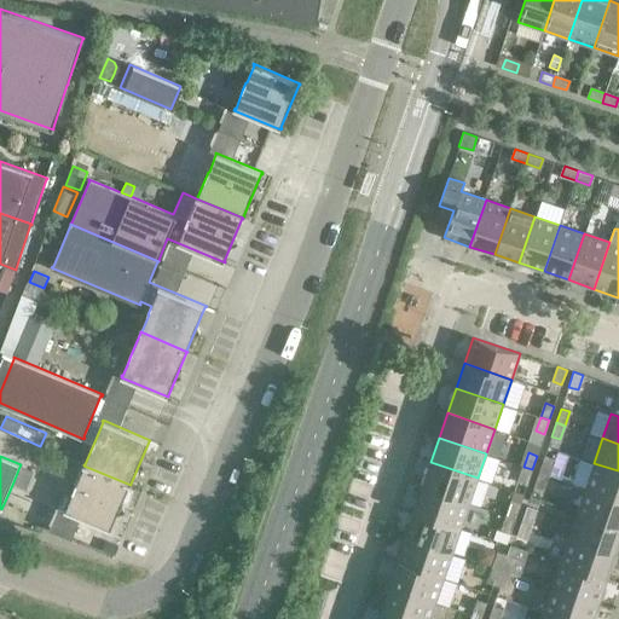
[(544,458),(539,472),(548,475),(553,461),(544,458)]
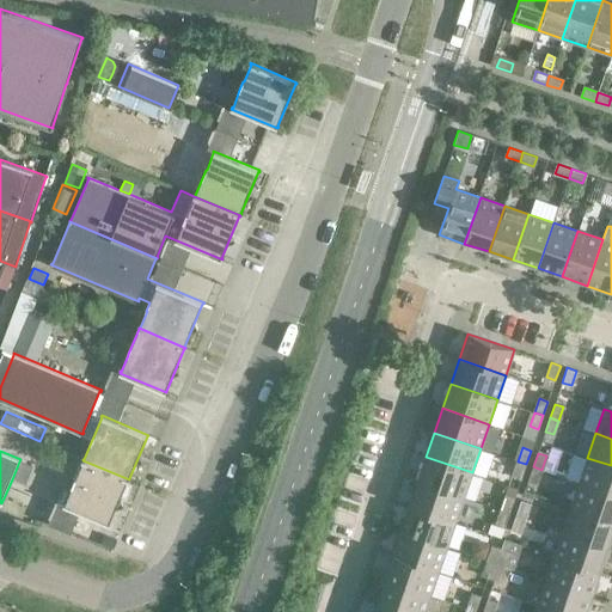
[(472,472),(426,457),(417,482),(464,497),(472,472)]
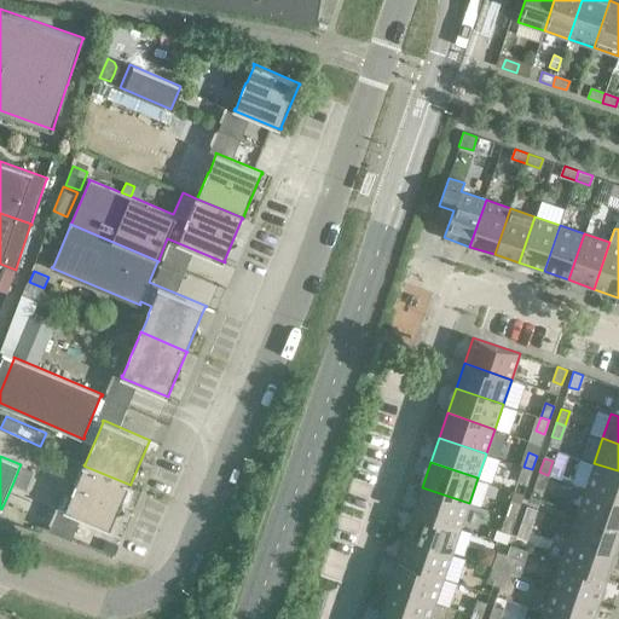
[(618,470),(594,463),(585,487),(618,498),(618,470)]
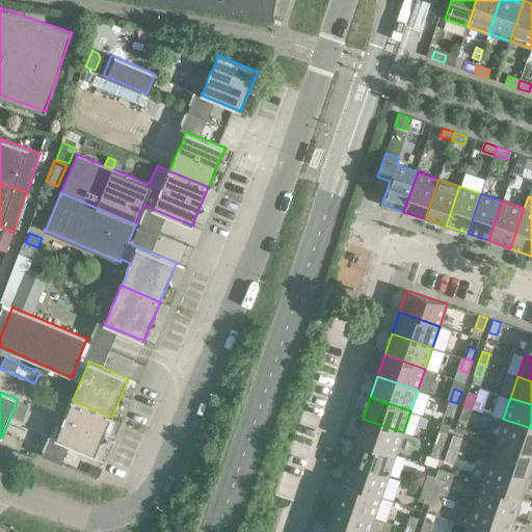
[(112,417),(72,400),(73,401),(67,416),(65,416),(62,423),(63,423),(57,437),(56,437),(55,439),(96,456),(97,454),(96,454),(111,417),(112,418),(112,417)]
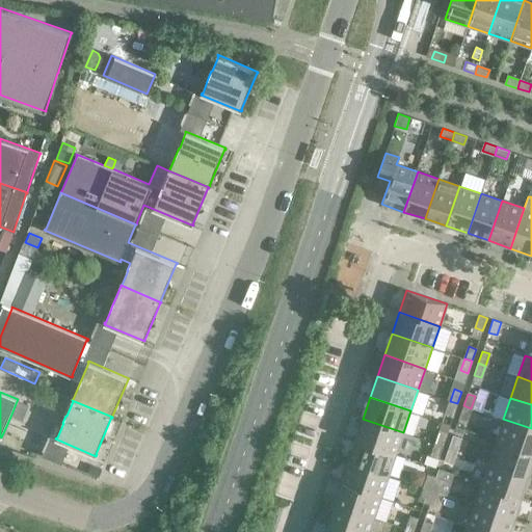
[(17,401),(10,417),(22,421),(28,406),(17,401)]
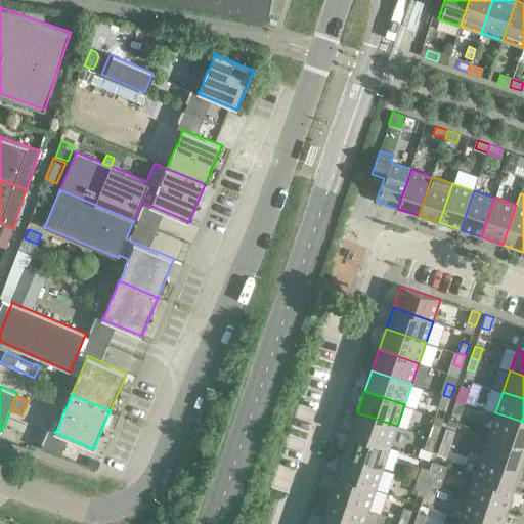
[(450,397),(443,395),(439,406),(447,408),(450,397)]
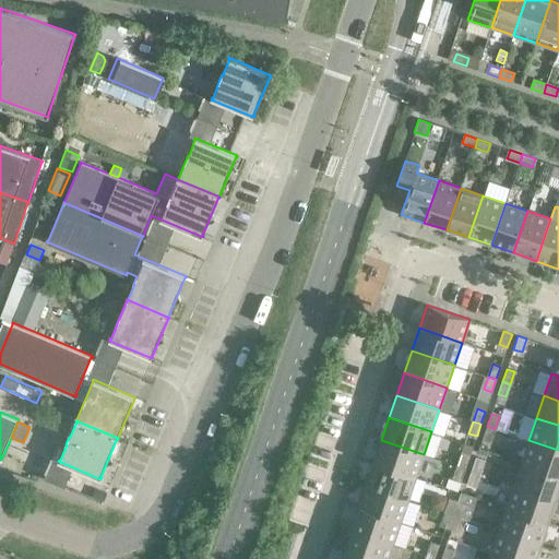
[(495,429),(487,426),(483,438),(490,441),(495,429)]
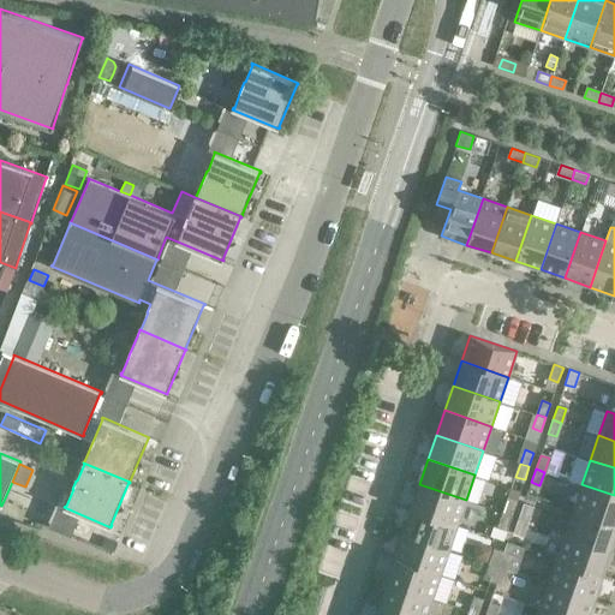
[(466,500),(419,484),(411,508),(458,524),(466,500)]
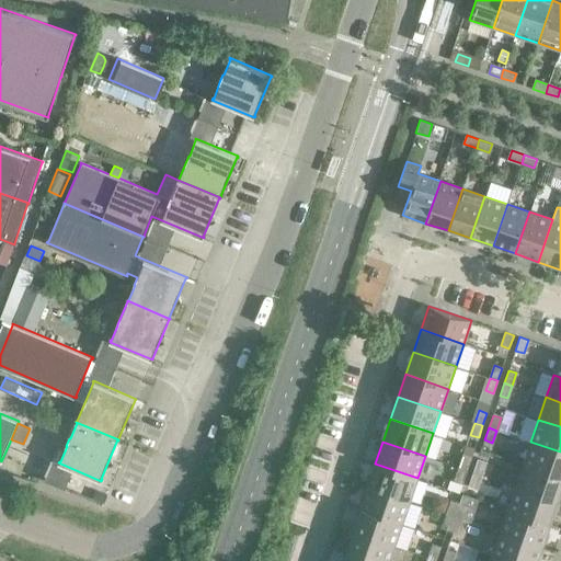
[(560,451),(530,442),(523,465),(560,477),(560,451)]
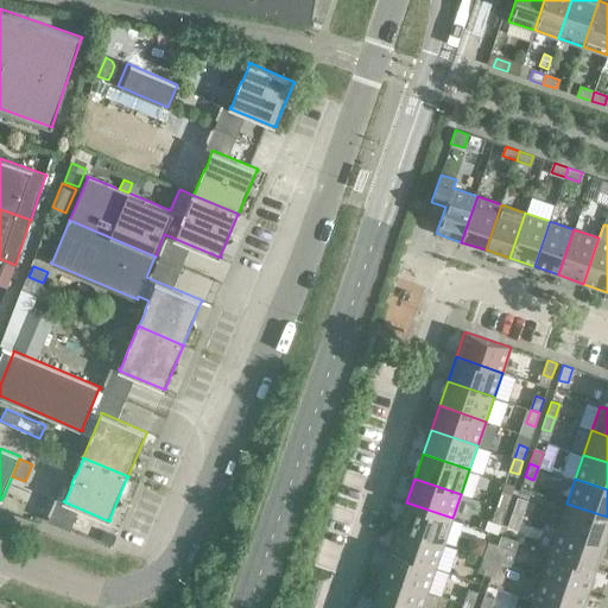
[(502,493),(498,506),(506,510),(511,496),(502,493)]
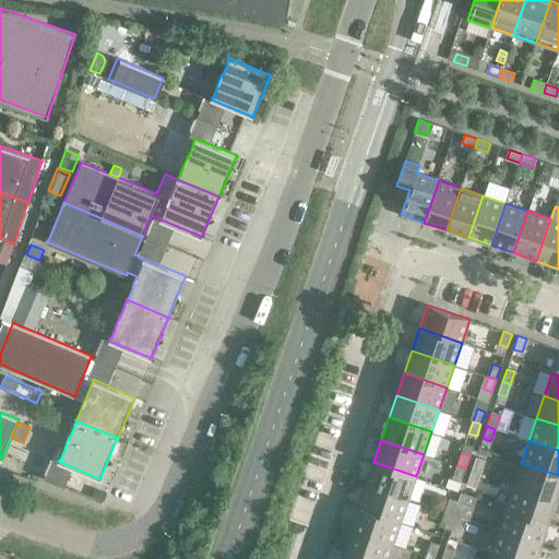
[(476,459),(472,471),(479,474),(484,461),(476,459)]
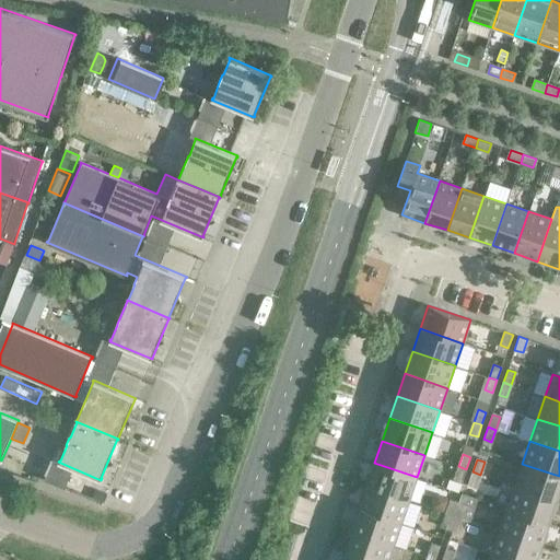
[(417,477),(374,463),(366,486),(409,500),(417,477)]
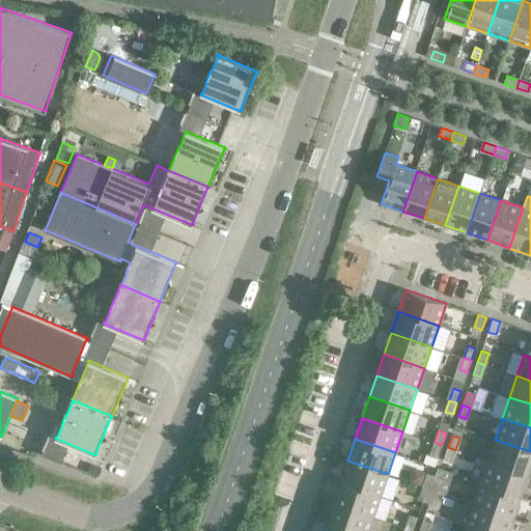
[(530,465),(530,451),(495,440),(487,460),(528,474),(530,465)]
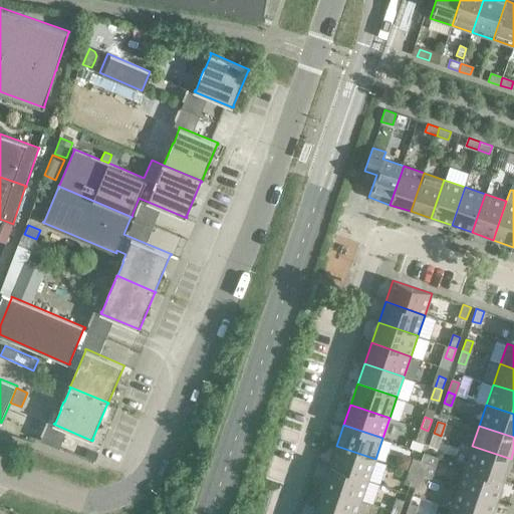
[(428,431),(421,428),(417,440),(424,442),(428,431)]
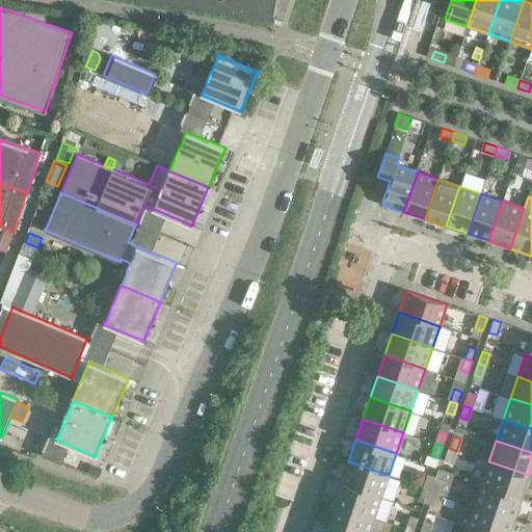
[(456,451),(449,448),(445,459),(452,462),(456,451)]
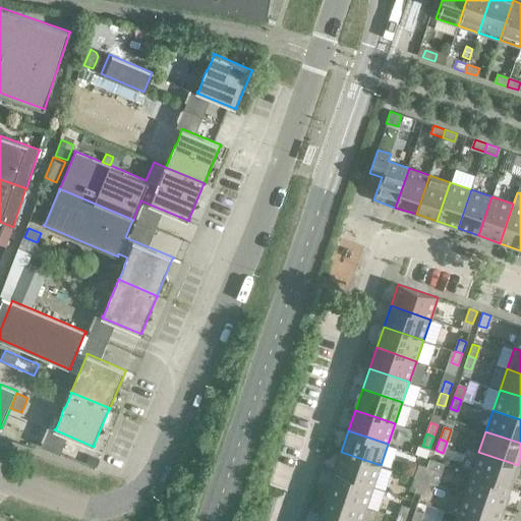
[(381,465),(341,452),(334,473),(373,486),(381,465)]
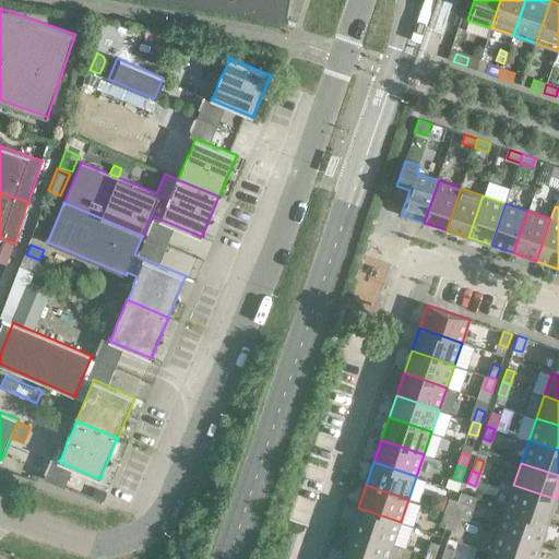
[(556,499),(513,485),(506,508),(548,522),(556,499)]
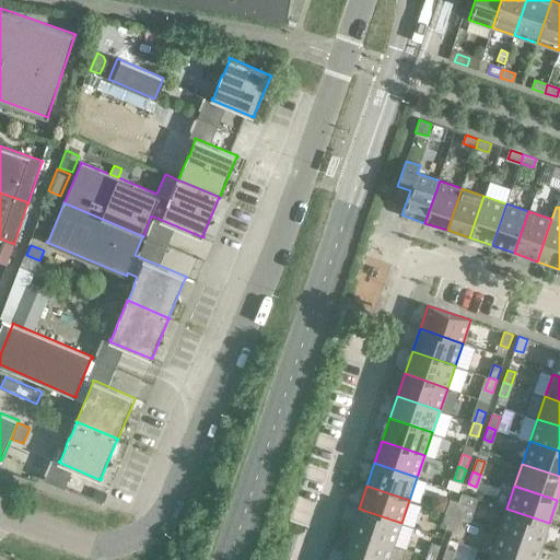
[(451,500),(446,513),(454,515),(458,503),(451,500)]
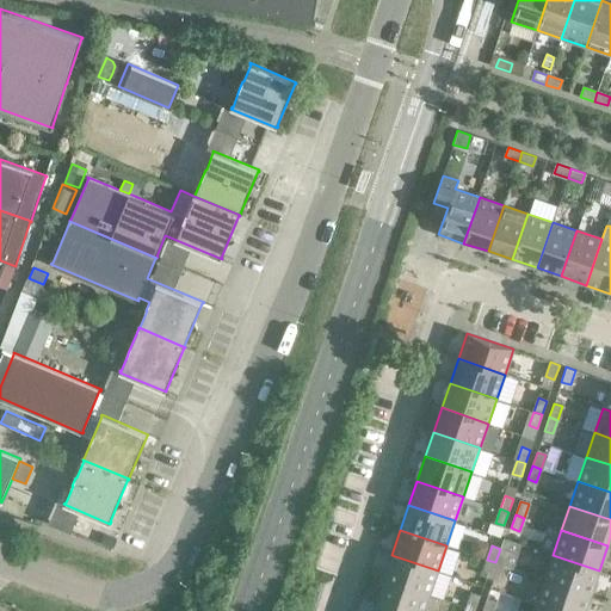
[(510,553),(500,549),(495,562),(505,566),(510,553)]
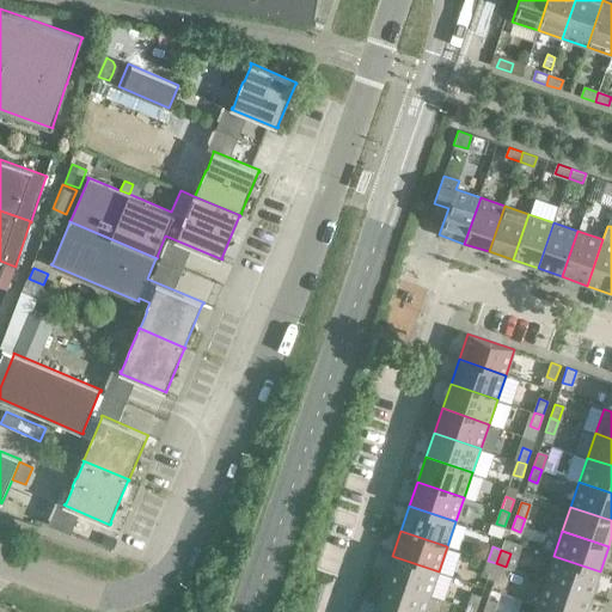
[(439,571),(392,556),(384,580),(430,595),(439,571)]
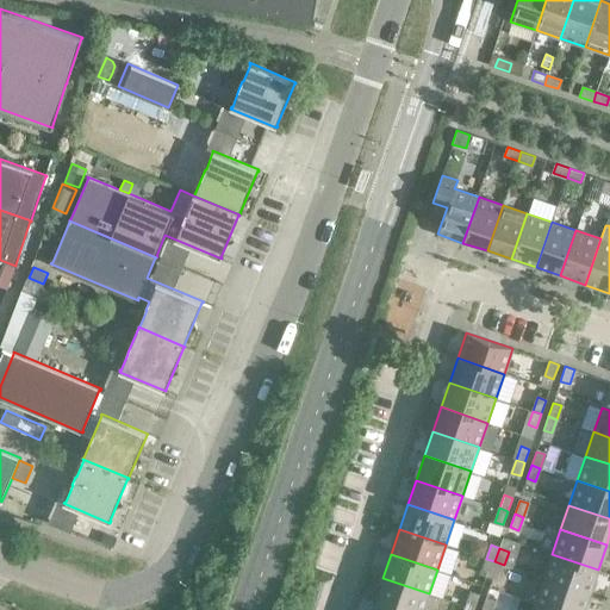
[(598,570),(552,554),(543,578),(590,595),(598,570)]
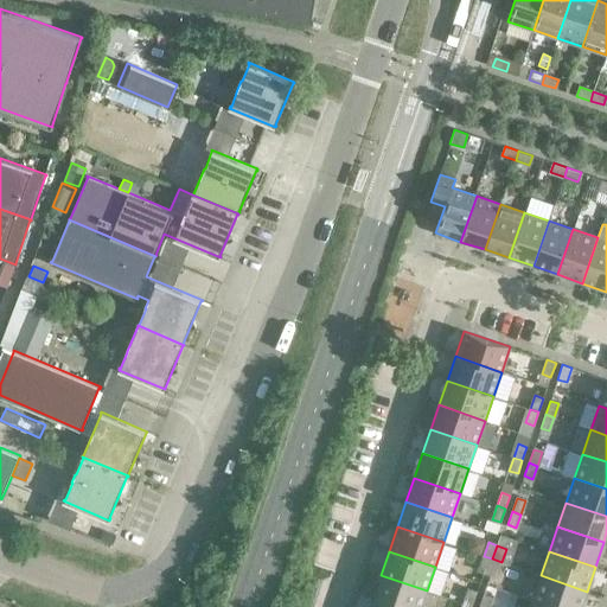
[(492,558),(484,556),(479,569),(487,573),(492,558)]
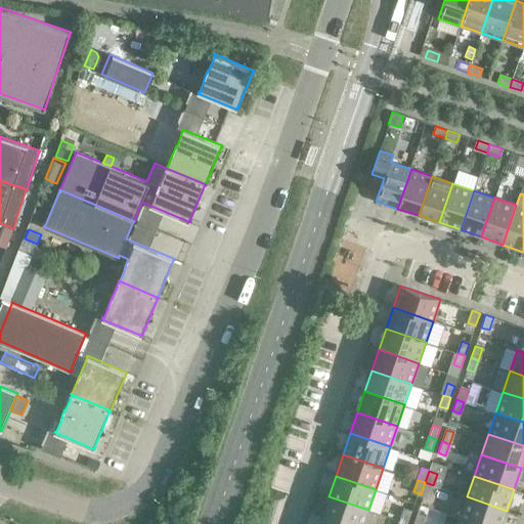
[(433,485),(425,482),(421,494),(429,496),(433,485)]
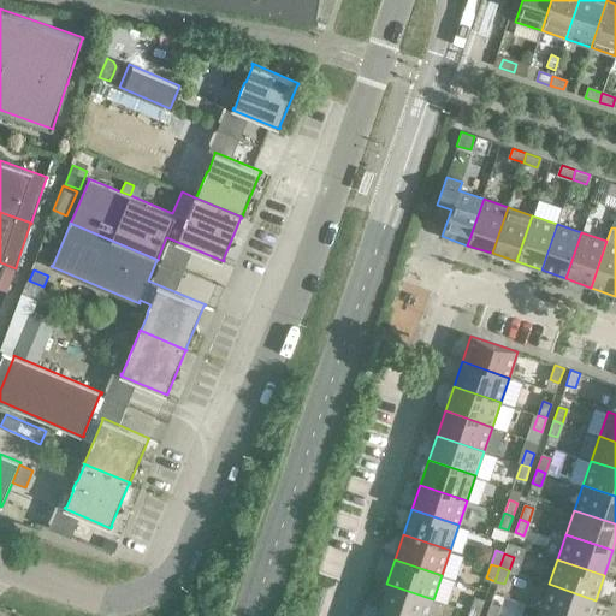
[(426,615),(433,599),(386,584),(378,608),(401,615),(426,615)]
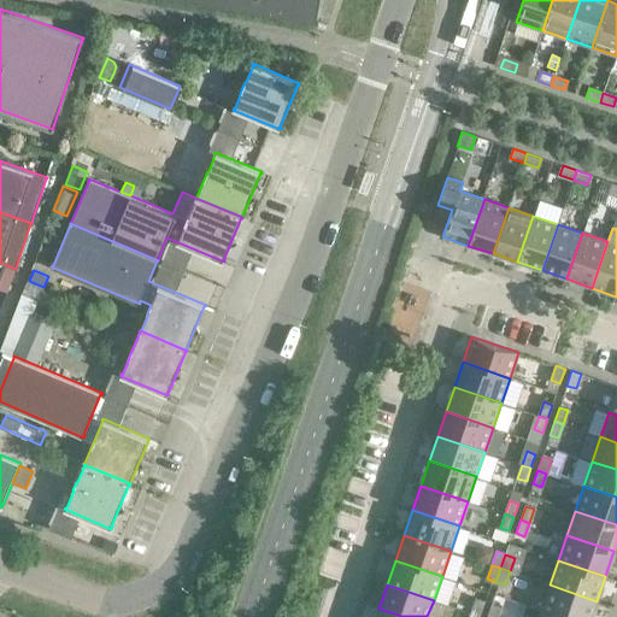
[(591,616),(597,601),(550,585),(541,610),(562,616),(591,616)]
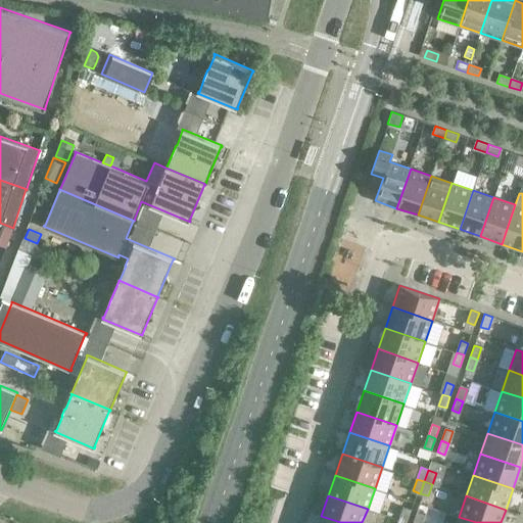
[(403,508),(399,520),(407,522),(411,511),(403,508)]
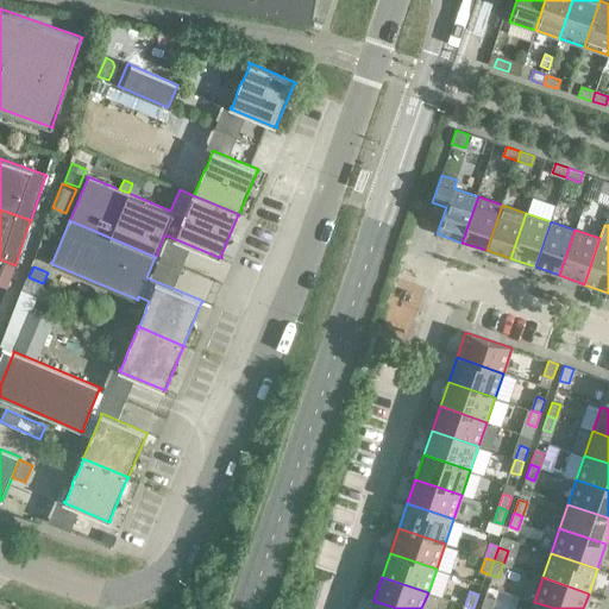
[(485,597),(481,608),(490,608),(494,600),(485,597)]
